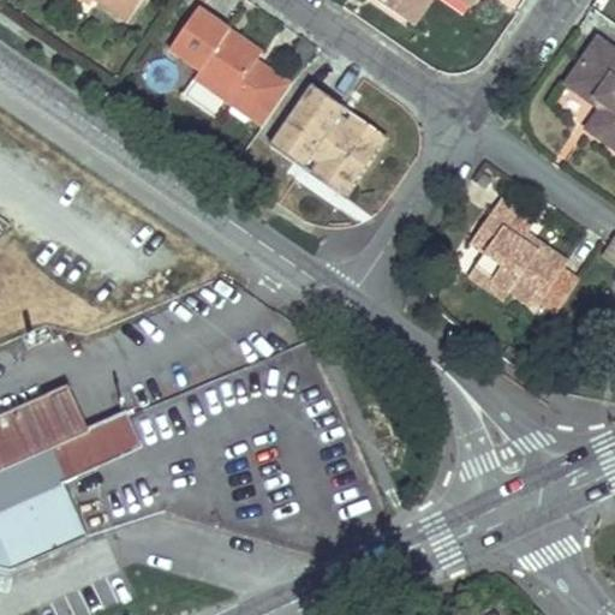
[(75,0),(87,7),(91,0),(93,0),(126,22),(141,0),(75,0)]
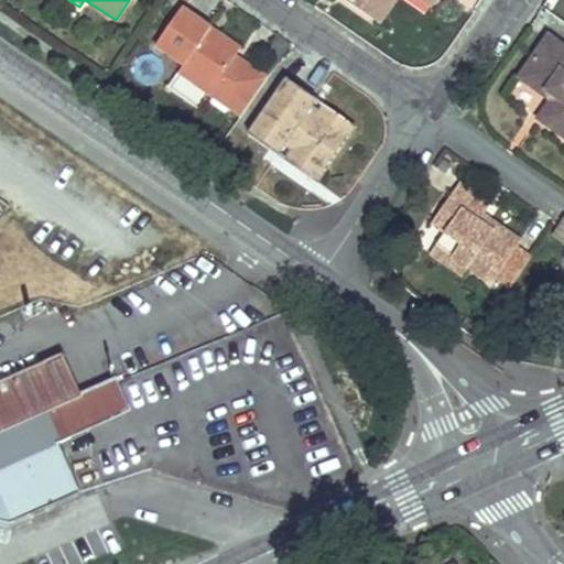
[(340,0),(372,22),(386,0),(340,0)]
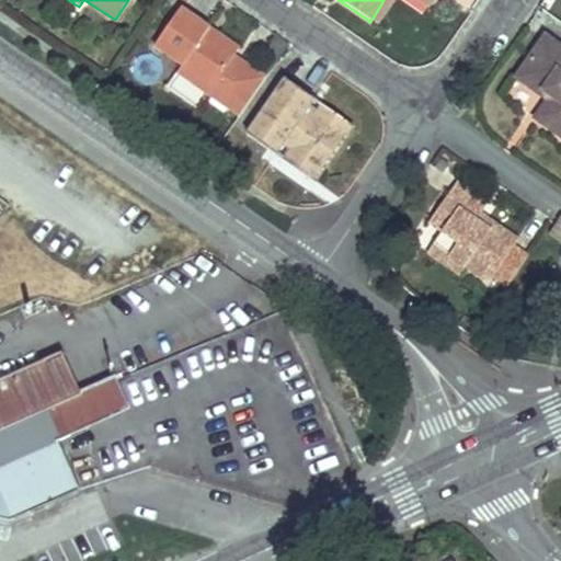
[(393,0),(384,0),(370,22),(377,26),(393,0)]
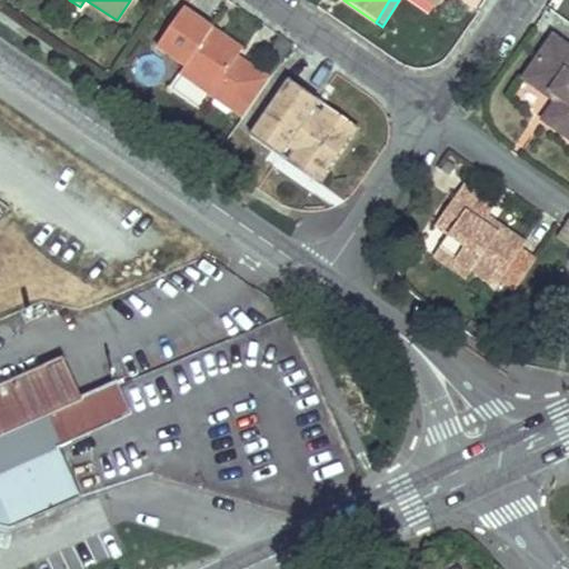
[(210,30),(181,8),(153,47),(182,67),(178,73),(241,118),(269,78),(237,57),(206,36),(210,30)]
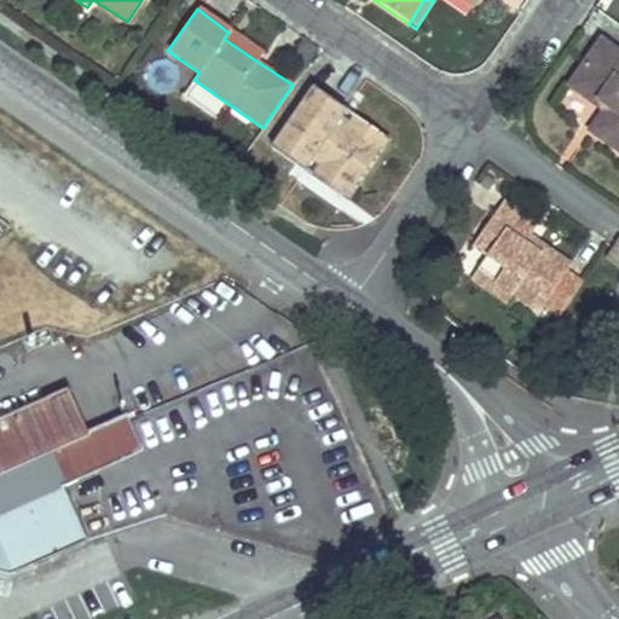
[(261,55),(229,33),(224,39),(258,62),(261,55)]
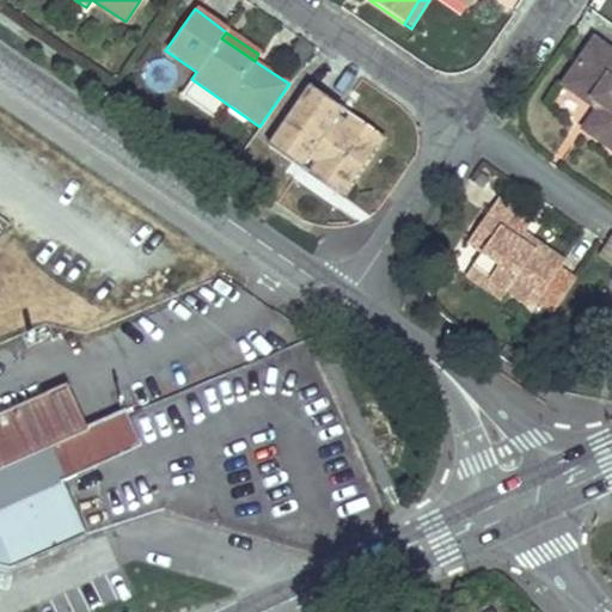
[(611,55),(593,42),(563,86),(597,110),(583,130),(611,150),(611,55)]
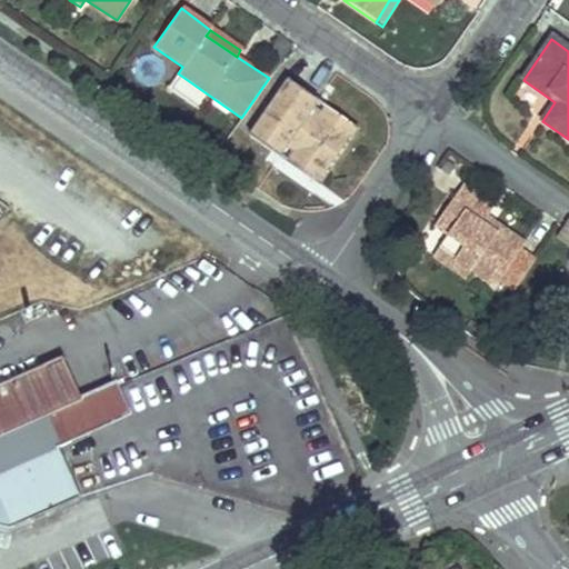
[(317,102),(286,81),(252,129),(283,150),(286,146),(292,150),(286,162),(310,179),(321,163),(331,169),(347,147),(337,140),(348,123),(328,110),(323,116),(313,108),(317,102)]
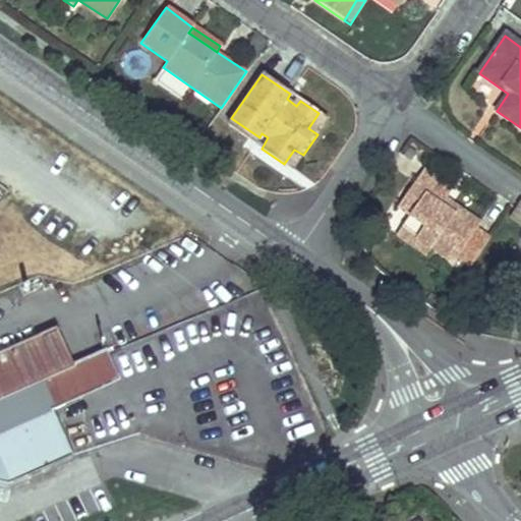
[(308,128),(317,134),(328,120),(319,113),(308,128)]
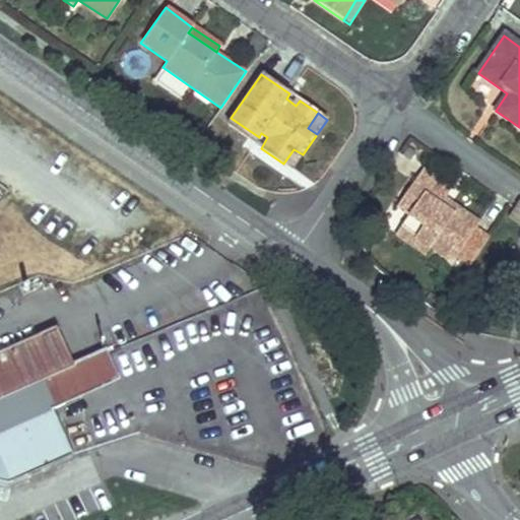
[(259,137),(231,118),(226,125),(254,143),(259,137)]
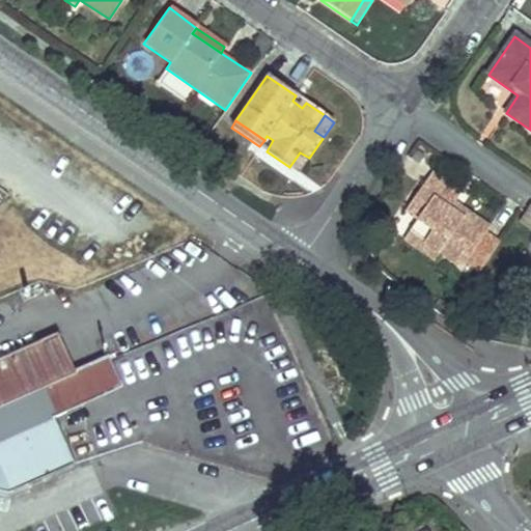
[(300,152),(289,167),(299,173),(309,158),(300,152)]
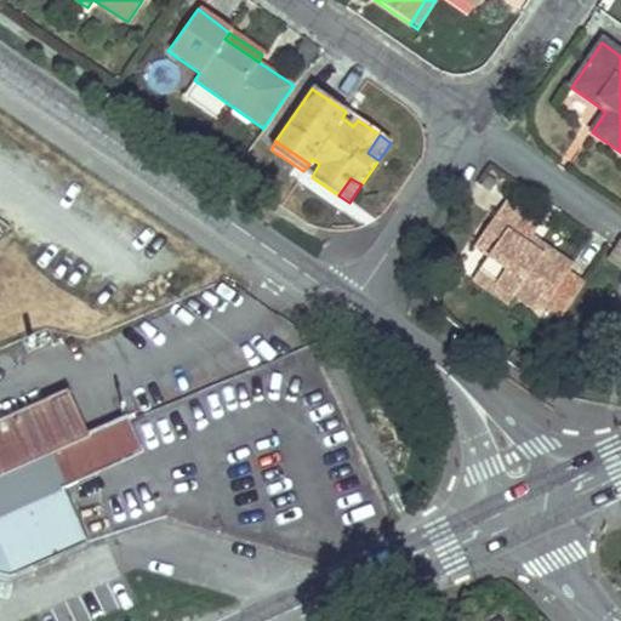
[(539,226),(505,203),(474,248),(488,257),(478,273),(513,296),(541,314),(546,307),(557,315),(580,283),(568,274),(573,268),(547,250),(541,260),(524,248),(530,239),(539,226)]
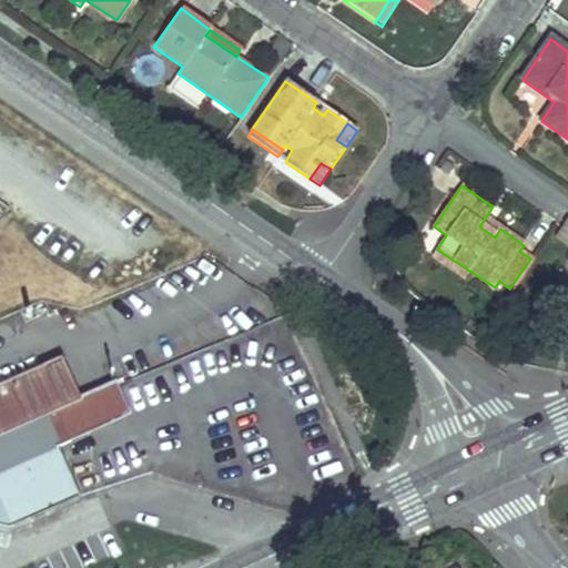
[(500,229),(485,219),(479,226),(495,237),(500,229)]
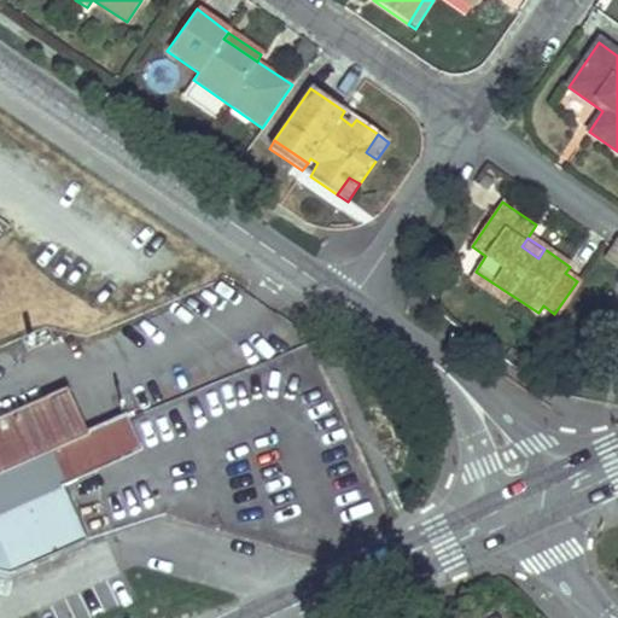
[(617,262),(617,244),(610,239),(599,258),(614,268),(617,262)]
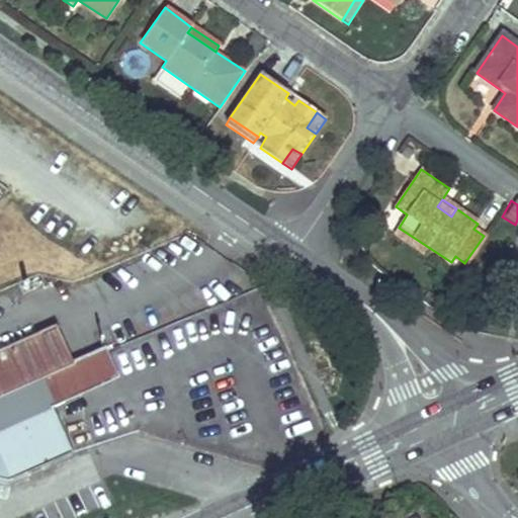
[(428,247),(399,228),(394,235),(423,254),(428,247)]
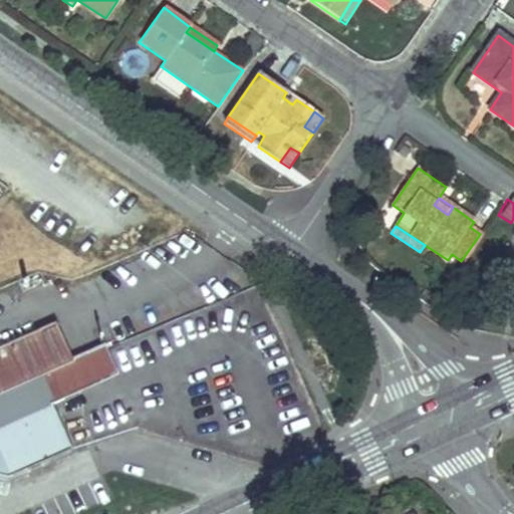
[(57,321),(35,331),(52,370),(75,360),(57,321)]
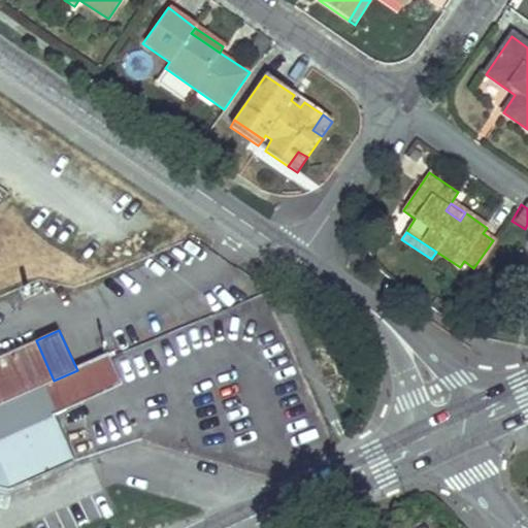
[(0,494),(74,461),(54,415),(66,409),(54,381),(36,340),(0,356),(0,494)]
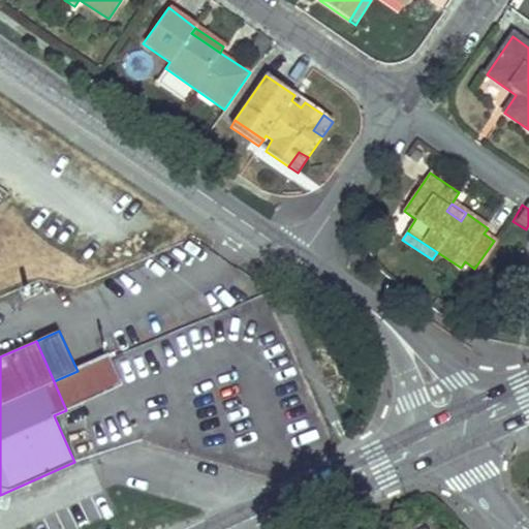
[(54,381),(66,410),(123,385),(111,356),(78,371),(54,381)]
